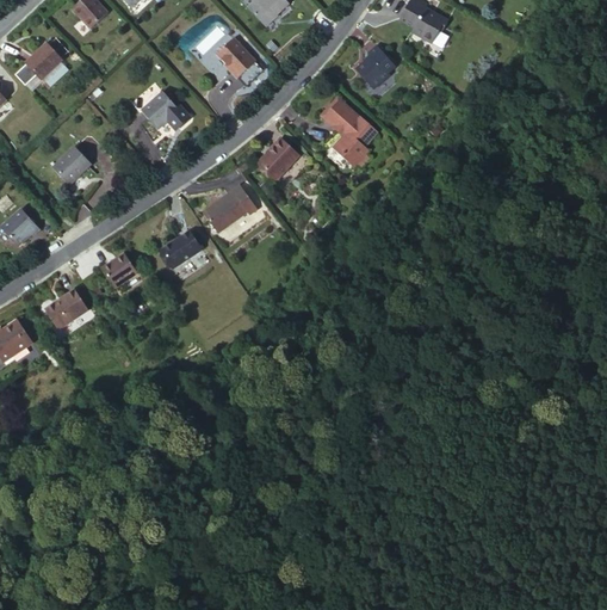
[(92,28),(110,11),(99,0),(80,0),(73,7),(92,28)]
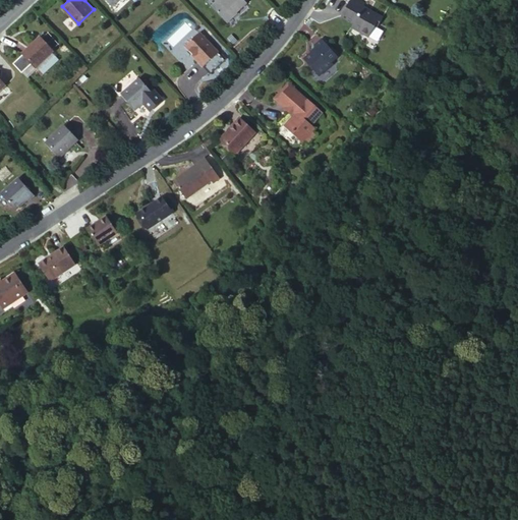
[(217,0),(212,5),(226,20),(246,1),(245,0),(217,0)]
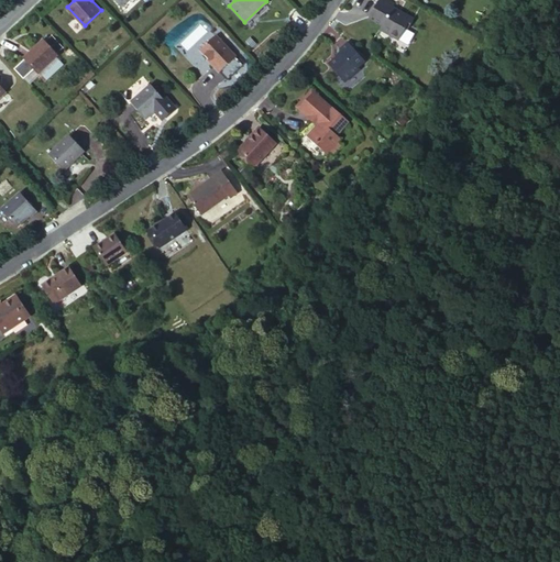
[(413,24),(416,18),(401,10),(399,12),(390,8),(392,3),(386,0),(377,0),(369,18),(382,24),(379,28),(398,39),(404,29),(413,24)]
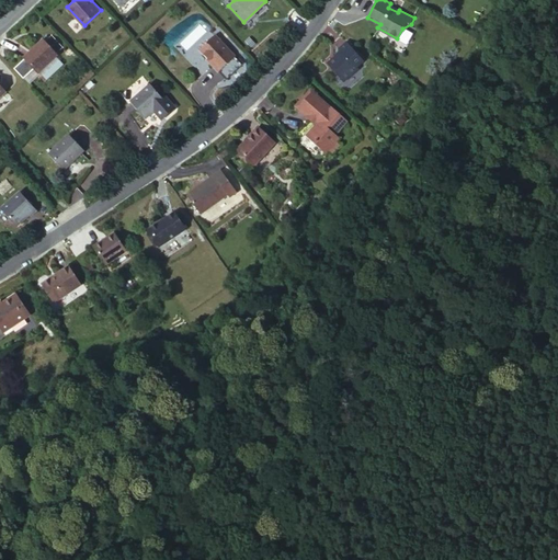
[(220,73),(238,57),(217,34),(201,49),(213,61),(211,63),(220,73)]
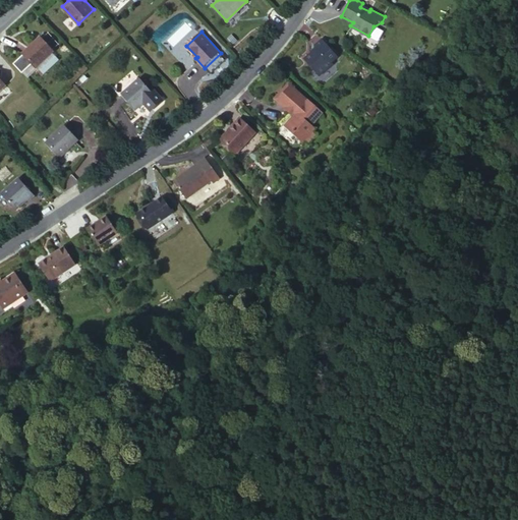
[(34,68),(53,51),(39,36),(20,53),(34,68)]
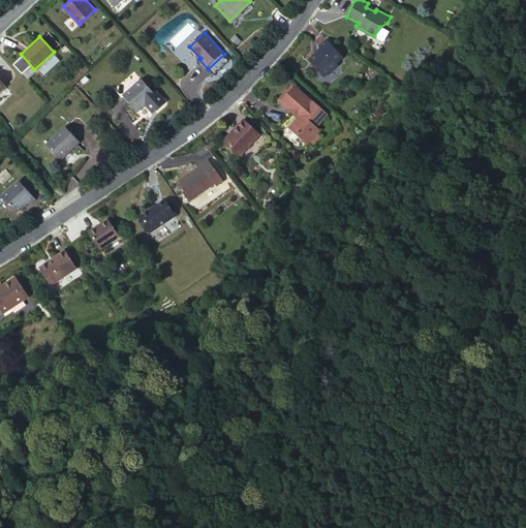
[(338,61),(344,57),(329,39),(322,43),(325,47),(312,57),(328,75),(341,65),(338,61)]
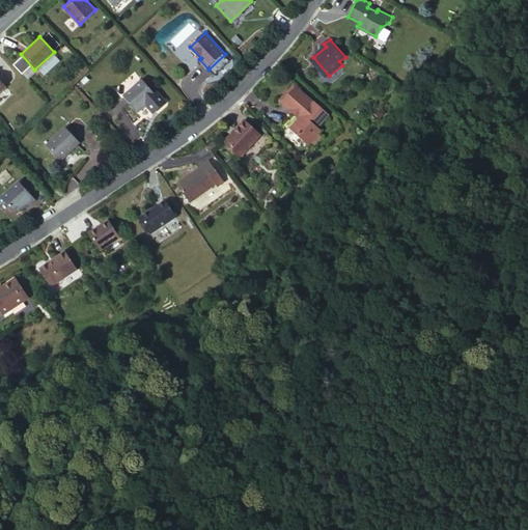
[(158,95),(156,96),(142,80),(121,98),(136,114),(145,106),(151,114),(165,103),(158,95)]
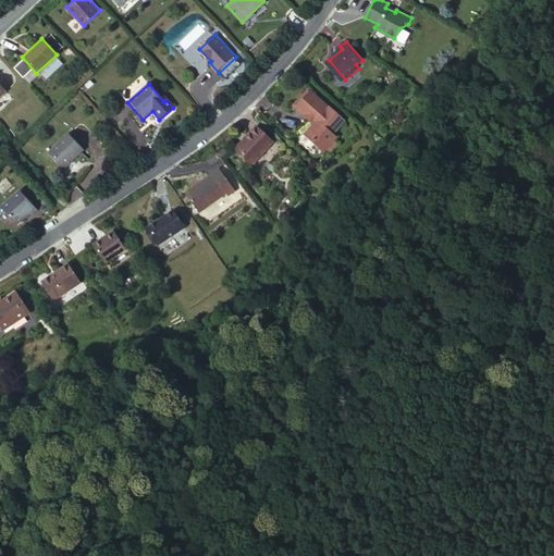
[(344,119),(308,87),(293,103),(314,122),(306,131),(306,135),(312,139),(317,139),(317,144),(323,150),(336,136),(332,132),(344,119)]
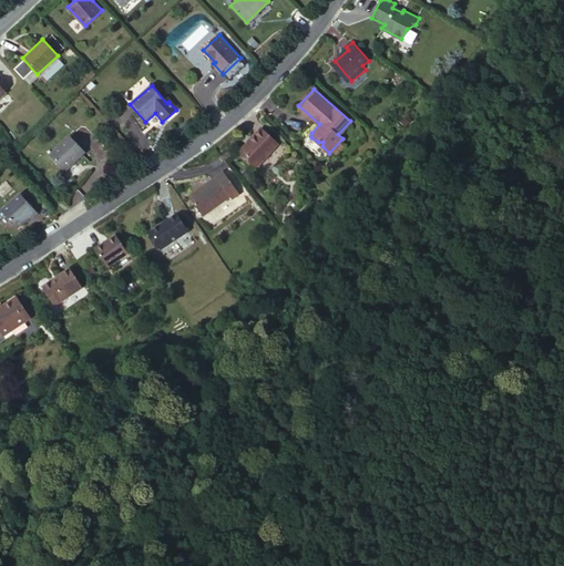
[(259,168),(283,146),(268,131),(244,153),(259,168)]
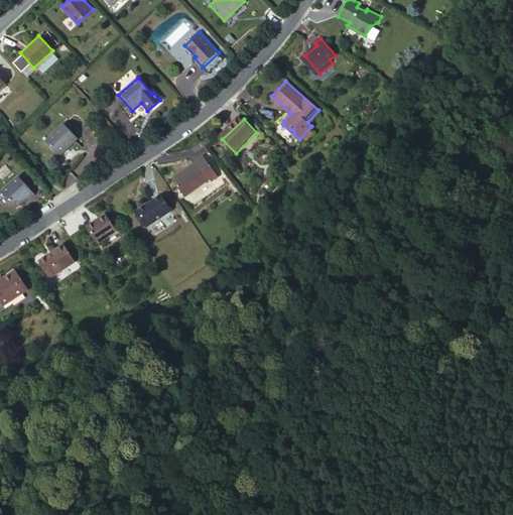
[(57,156),(77,138),(63,124),(44,142),(57,156)]
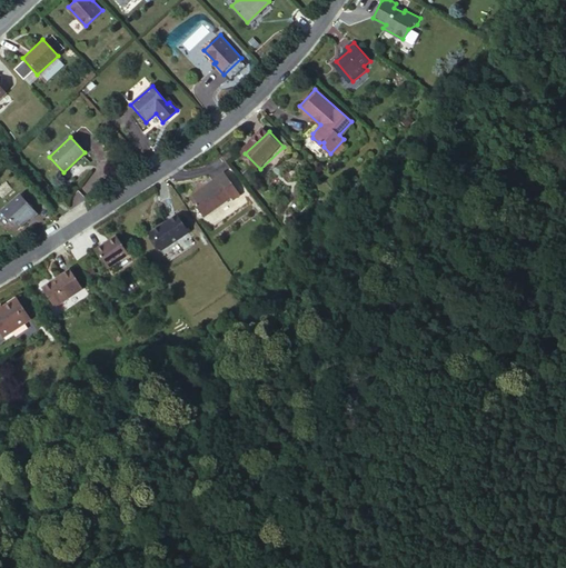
[(235,205),(242,198),(227,173),(190,199),(204,219),(230,199),(235,205)]
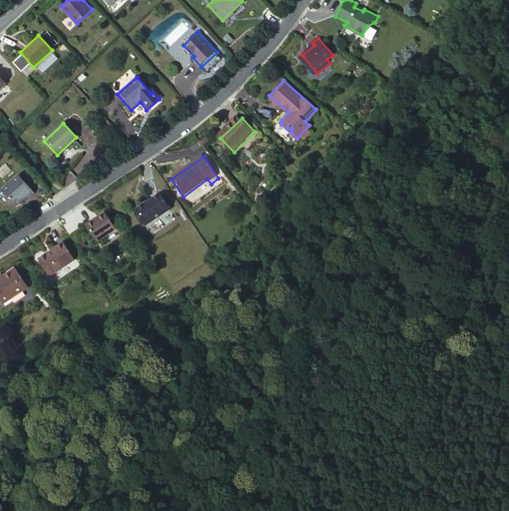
[(17,176),(0,190),(0,192),(14,207),(25,197),(26,198),(32,193),(17,176)]
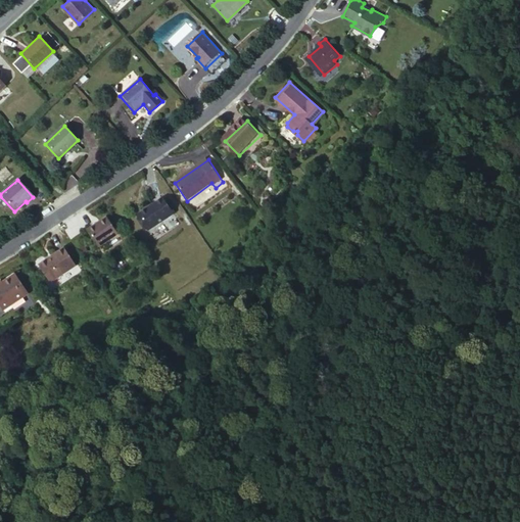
[(148,234),(175,218),(167,202),(139,219),(148,234)]
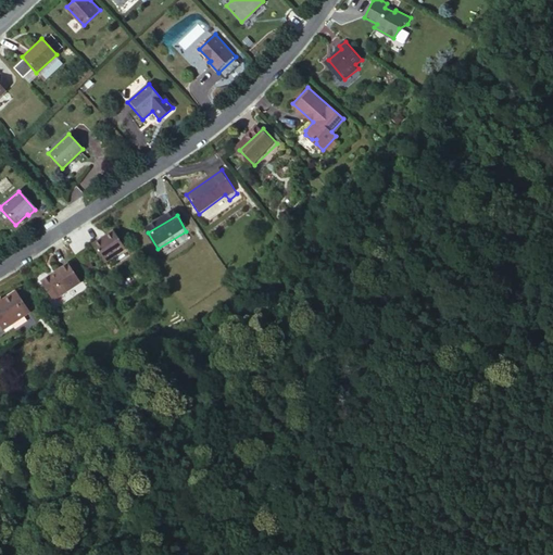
[(108,264),(125,252),(113,234),(95,246),(108,264)]
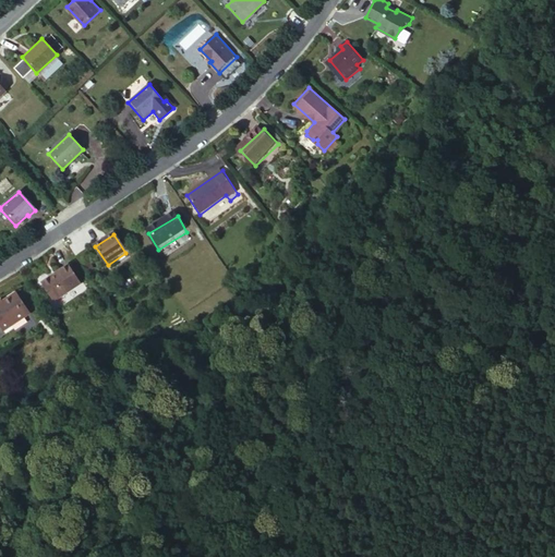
[(58,305),(84,286),(70,267),(58,276),(60,280),(47,289),(58,305)]
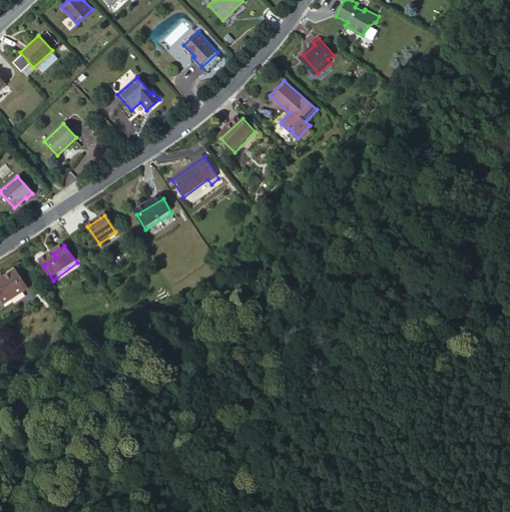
[(0,304),(4,310),(30,292),(17,274),(0,286),(0,304)]
